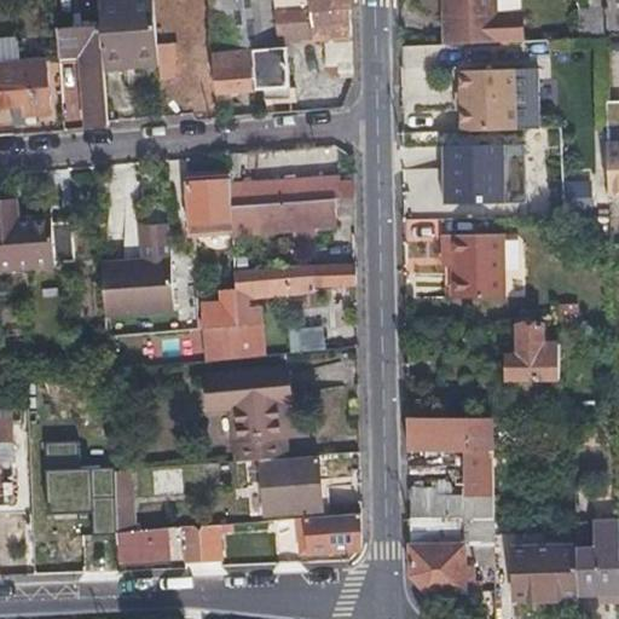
[(97,0),(98,15),(104,70),(126,68),(125,59),(158,56),(158,45),(156,19),(154,0),(97,0)]
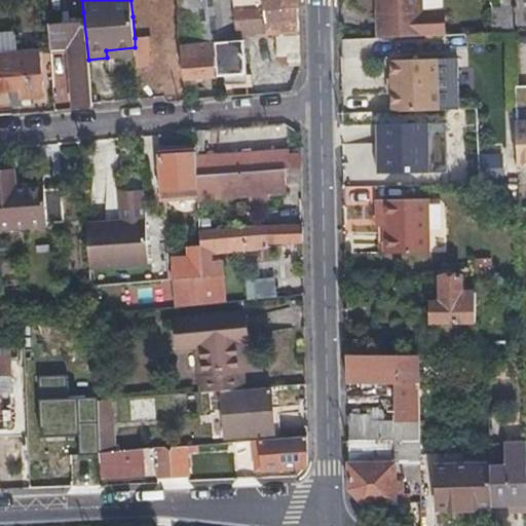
[(235,41),(234,35),(230,0),(177,0),(184,78),(226,75),(226,83),(247,82),(243,40),(235,41)]
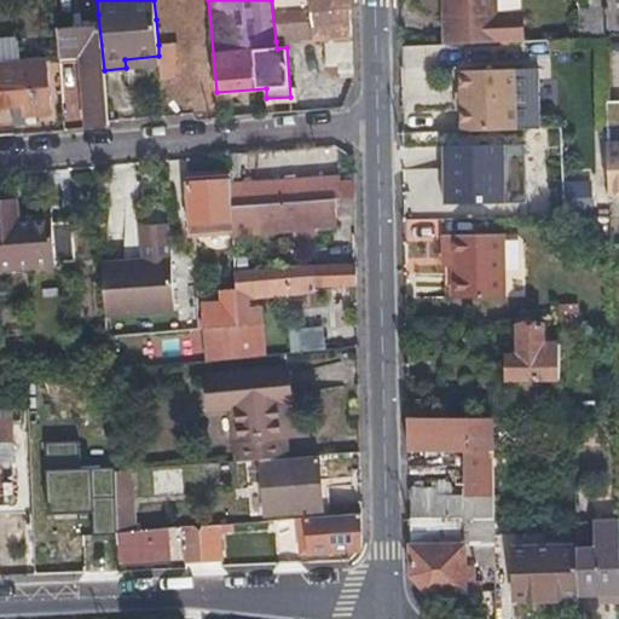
[(271,0),(276,41),(350,36),(347,0),(271,0)]
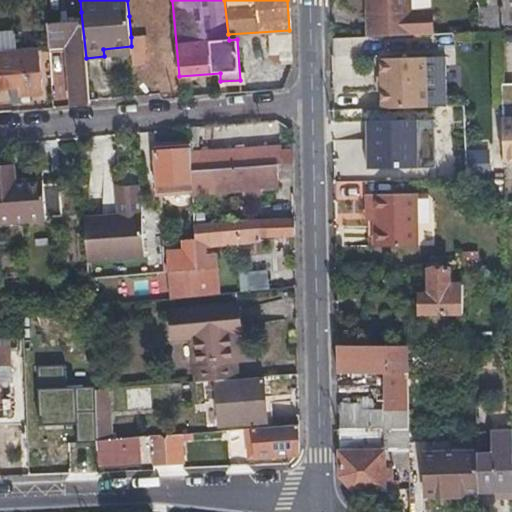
[(365,0),(367,38),(433,35),(432,13),(410,13),(409,0),(365,0)]
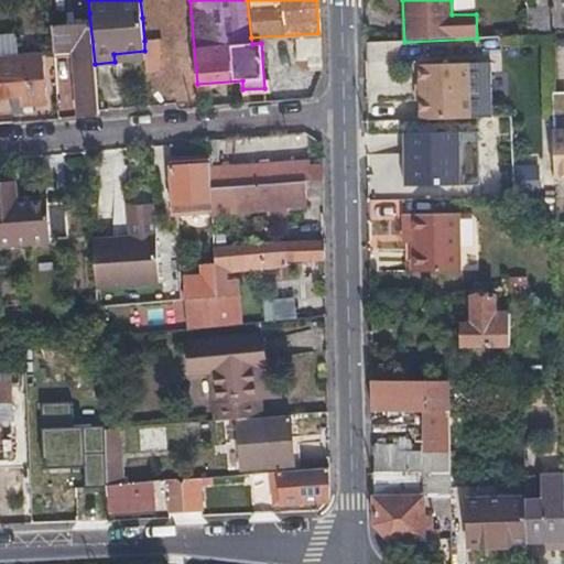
[(563,0),(550,0),(551,26),(563,25),(563,0)]
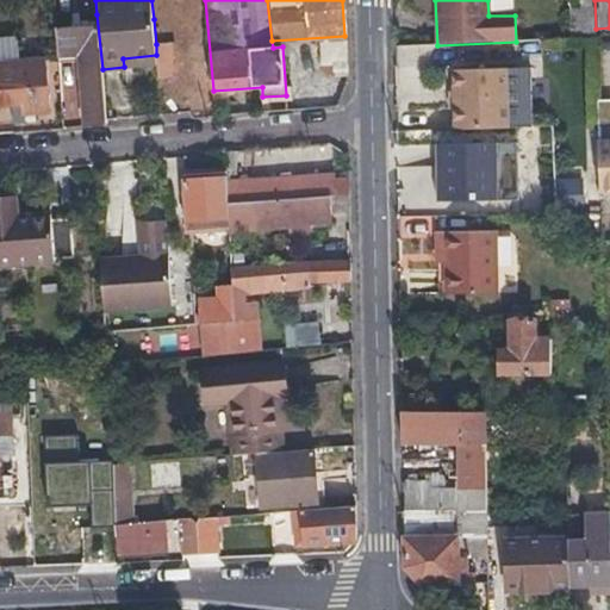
[(572,39),(593,39),(592,1),(571,1),(572,39)]
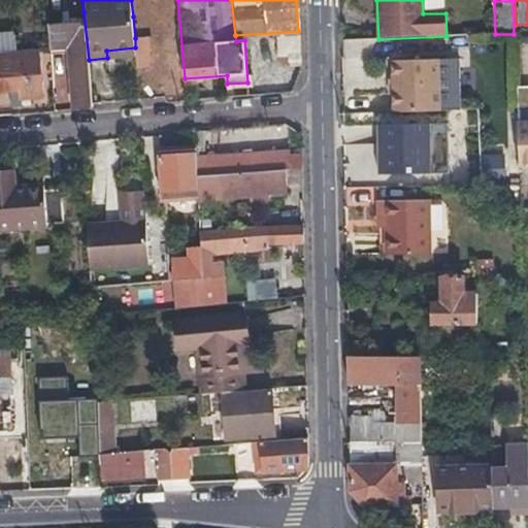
[(48,28),(48,33),(50,45),(70,43),(75,109),(93,108),(89,60),(84,12),(47,15),(48,28)]
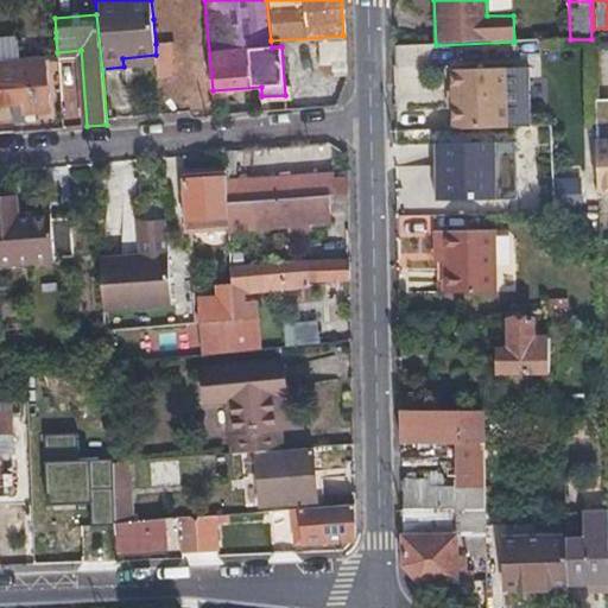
[(173,42),(156,44),(156,55),(157,64),(158,78),(176,76),(173,42)]
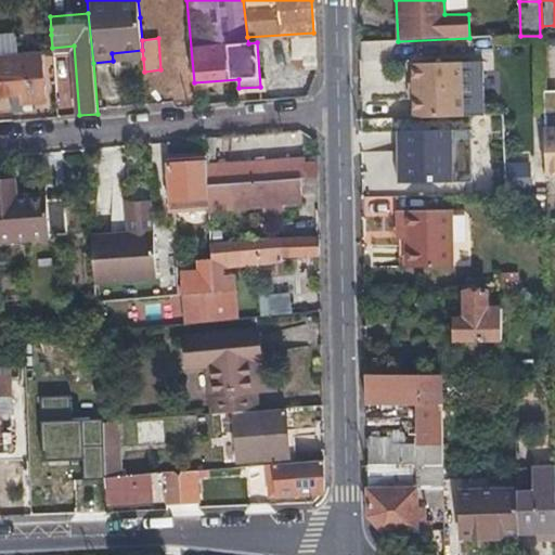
[(292,39),(293,50),(294,60),(304,59),(304,64),(314,63),(313,38),(292,39)]
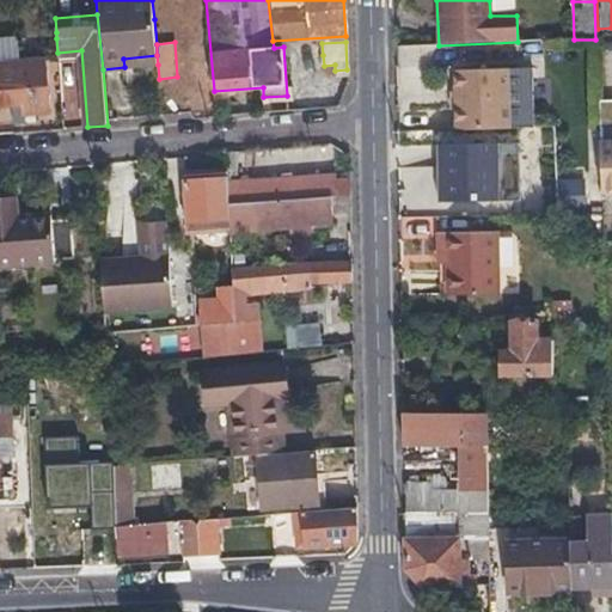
[(123,59),(124,67),(158,65),(157,55),(123,59)]
